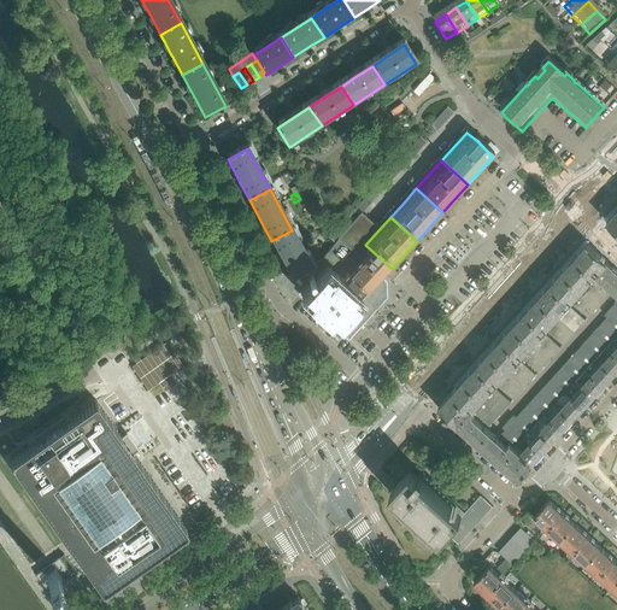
[(376,233),(363,221),(362,220),(358,222),(356,226),(353,228),(351,232),(348,234),(345,238),(342,240),(340,242),(339,245),(353,258),(365,245),(376,233)]
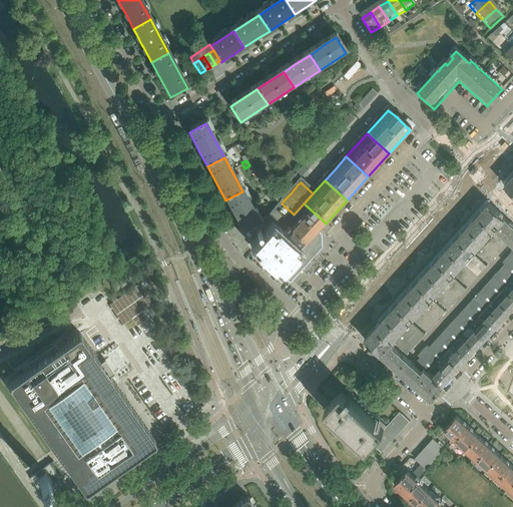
[(225,200),(235,219),(243,233),(244,233),(261,224),(242,191),(225,200)]
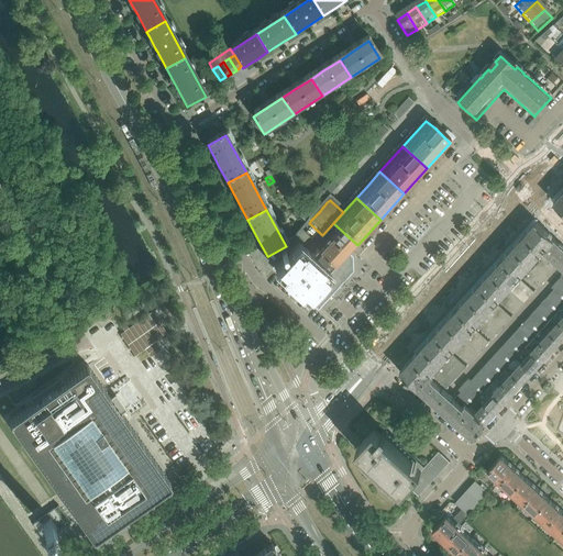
[(291,242),(286,246),(268,256),(267,256),(282,268),(277,273),(276,274),(318,312),(351,276),(350,264),(344,259),(357,245),(333,223),(322,235),(309,223),(308,224),(306,228),(302,231),(291,242)]
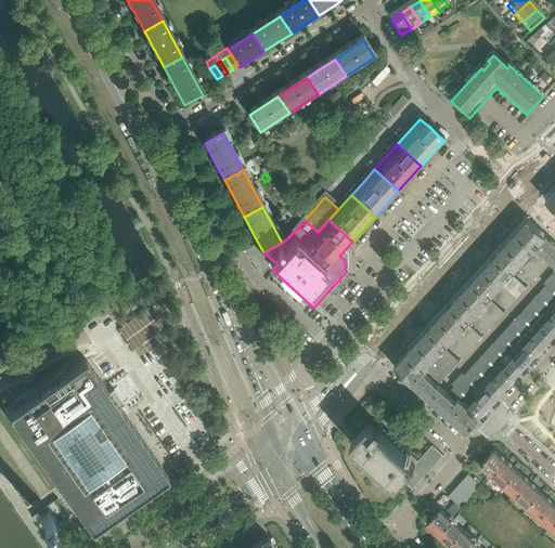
[(551,266),(554,271),(554,249),(545,242),(546,240),(528,224),(506,249),(539,279),(547,270),(532,256),(536,252),(551,266)]
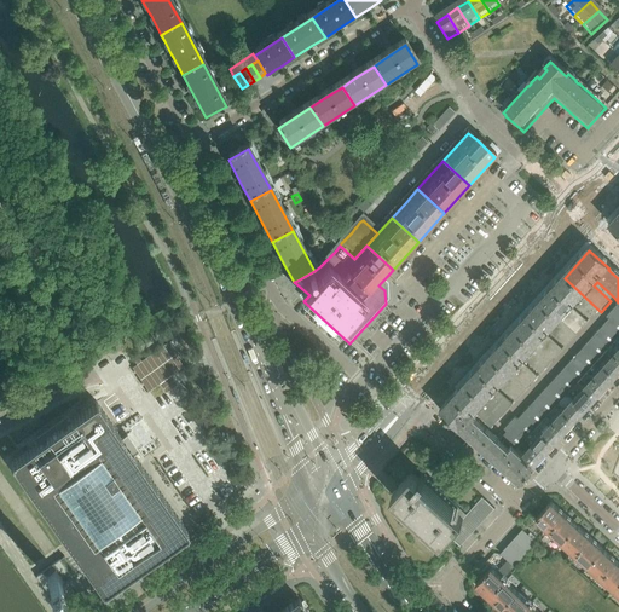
[(565,278),(549,296),(539,306),(576,340),(586,328),(570,312),(572,309),(590,324),(601,312),(565,278)]
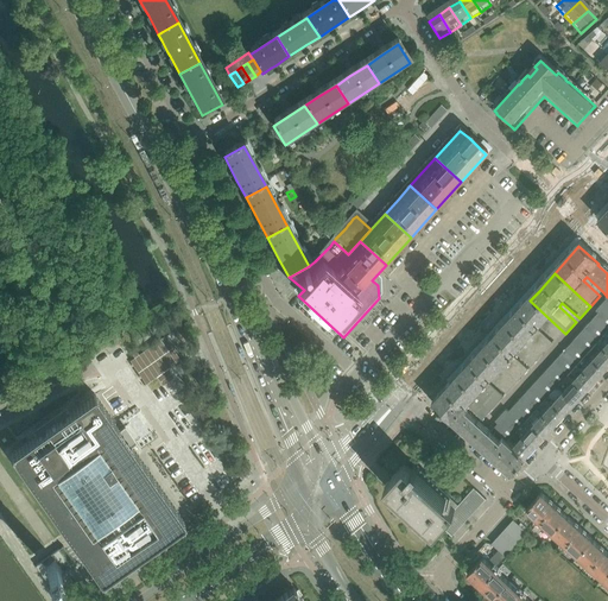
[(530,301),(514,317),(506,328),(542,360),(552,349),(536,333),(538,330),(555,346),(565,334),(530,301)]
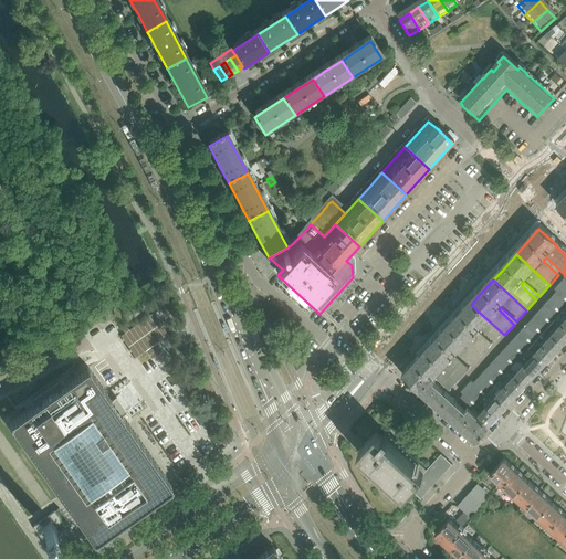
[(544,312),(565,333),(565,282),(555,294),(557,296),(544,312)]
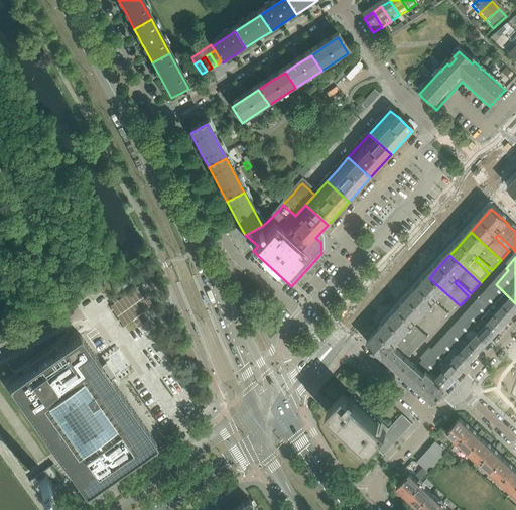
[(429,278),(417,290),(408,300),(438,329),(448,319),(433,305),(435,303),(450,315),(460,305),(429,278)]
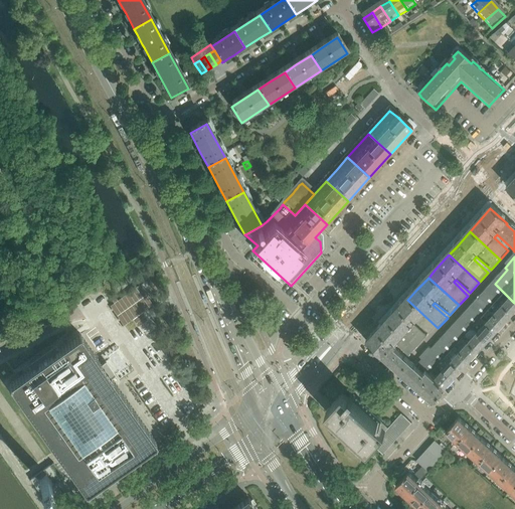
[(514,314),(514,303),(495,284),(444,340),(470,364),(511,319),(514,314)]
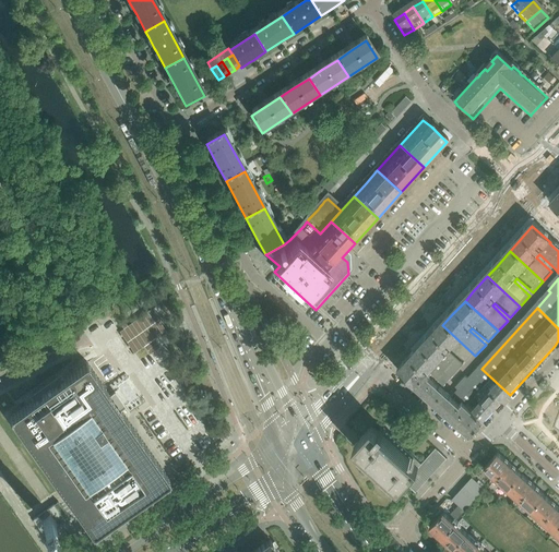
[(151,315),(119,337),(134,359),(144,352),(150,360),(161,352),(154,345),(157,343),(166,336),(155,322),(151,315)]
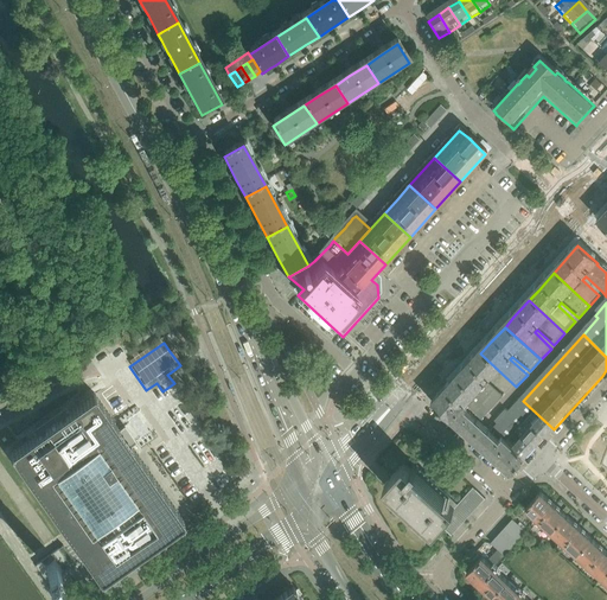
[(480,353),(457,380),(457,381),(492,413),(503,401),(486,385),(489,383),(505,399),(516,387),(480,353)]
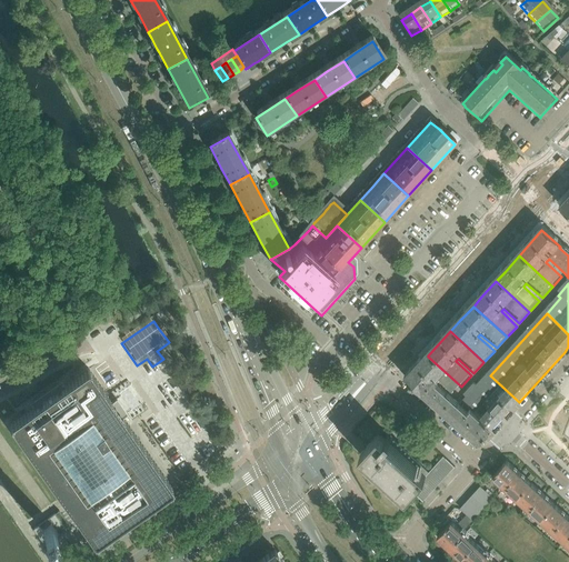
[(405,382),(422,399),(423,399),(443,417),(472,442),(478,449),(491,434),(491,433),(482,427),(472,417),(470,420),(459,410),(457,408),(453,405),(449,400),(433,387),(436,383),(451,398),(461,387),(428,357),(405,382)]
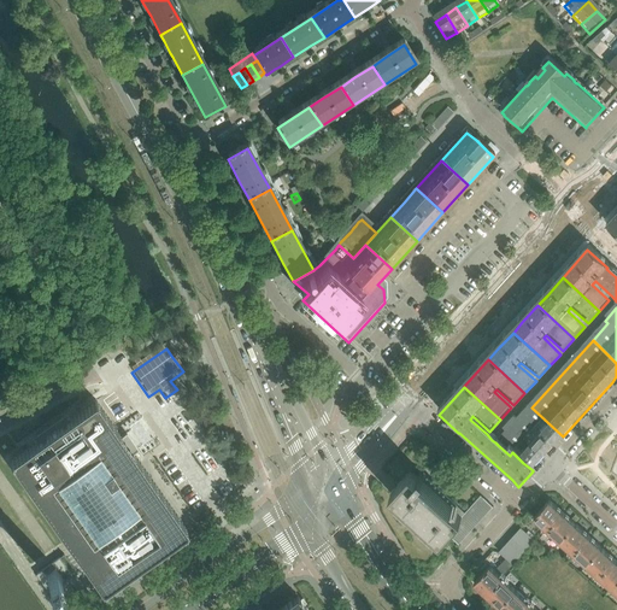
[(12,467),(12,468),(19,479),(76,559),(86,574),(101,596),(103,596),(104,597),(104,596),(107,594),(116,587),(117,587),(118,586),(121,588),(124,586),(129,582),(127,580),(128,579),(129,579),(136,573),(164,555),(172,547),(187,538),(186,537),(187,537),(181,527),(177,522),(164,503),(134,461),(133,459),(127,451),(122,444),(121,443),(115,434),(97,408),(97,409),(95,408),(87,414),(84,415),(78,420),(29,455),(22,459),(21,461),(12,467)]
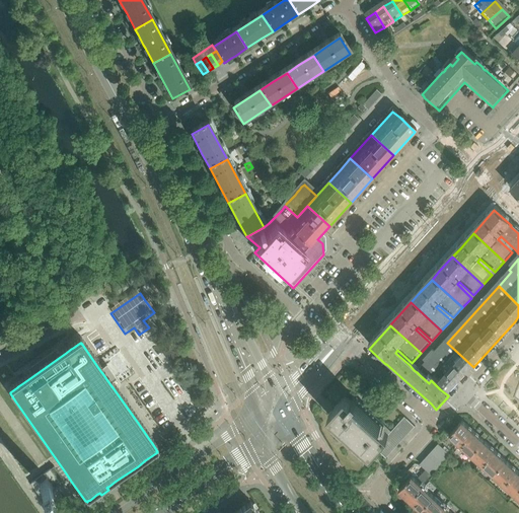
[(448,395),(473,367),(447,343),(434,357),(432,355),(422,366),(424,368),(419,374),(429,383),(431,380),(440,389),(448,395)]
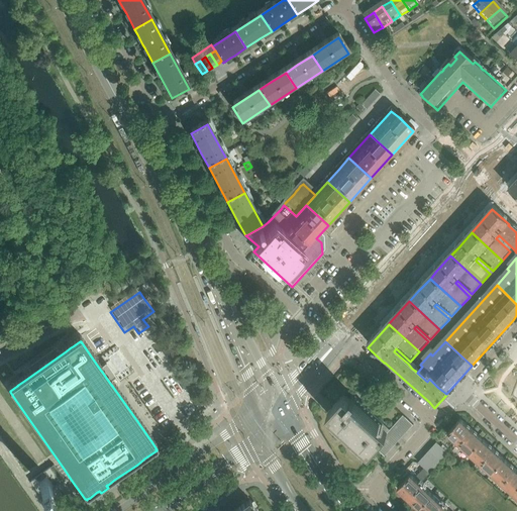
[(383,443),(392,451),(400,443),(390,434),(390,435),(355,405),(355,404),(352,402),(349,405),(344,400),(327,418),(371,457),(375,452),(379,447),(383,443)]
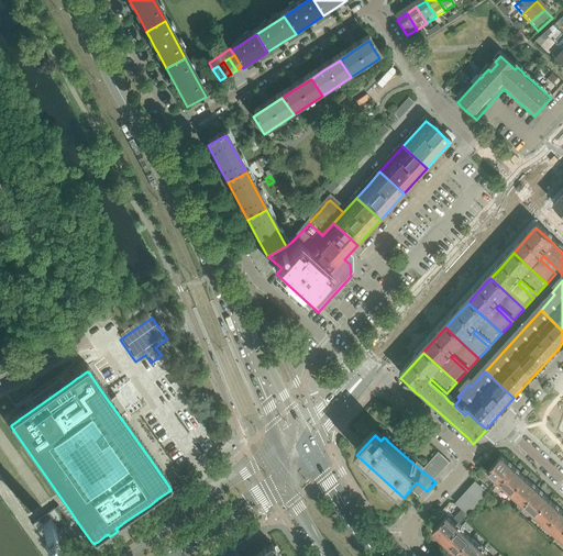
[(433,463),(444,473),(449,468),(450,469),(451,468),(439,457),(433,463)]
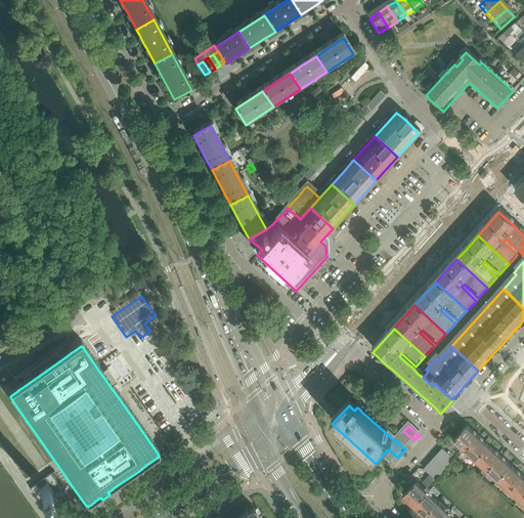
[(476,465),(488,450),(467,430),(453,444),(476,465)]
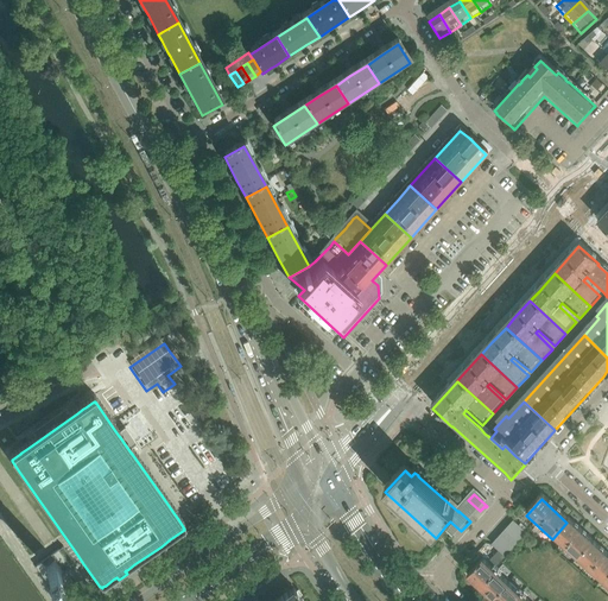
[(463,506),(475,516),(480,511),(468,500),(463,506)]
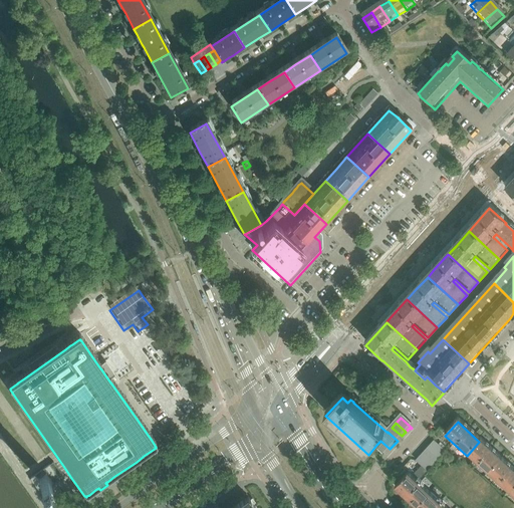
[(388,432),(398,441),(402,436),(392,428),(388,432)]
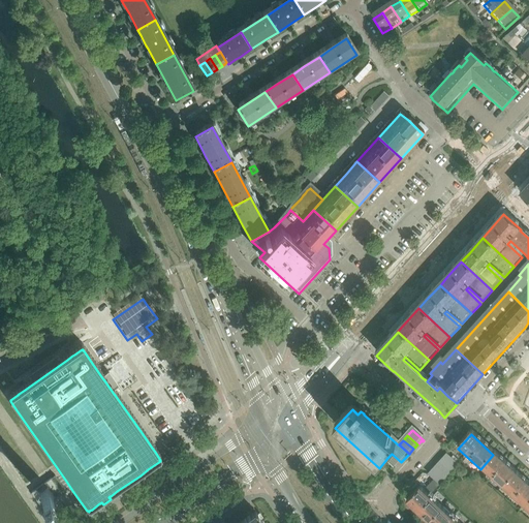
[(401,462),(392,454),(387,458),(397,467),(401,462)]
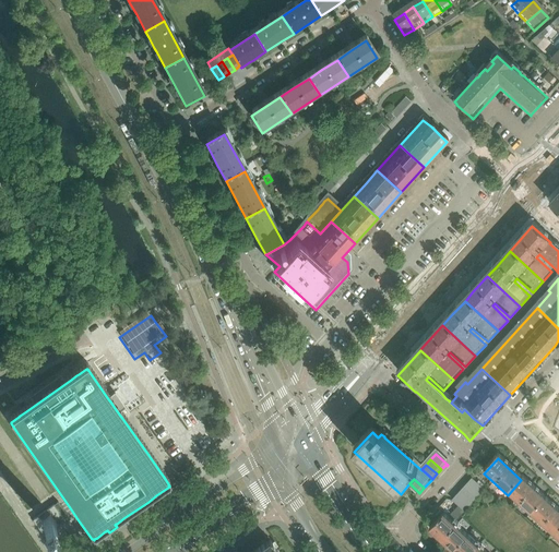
[(521,480),(508,495),(531,516),(545,501),(521,480)]
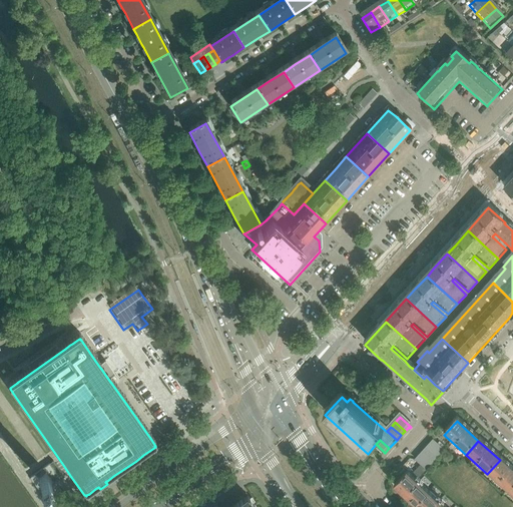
[(385,453),(376,444),(372,449),(374,451),(382,459),(383,458),(381,457),(385,453)]
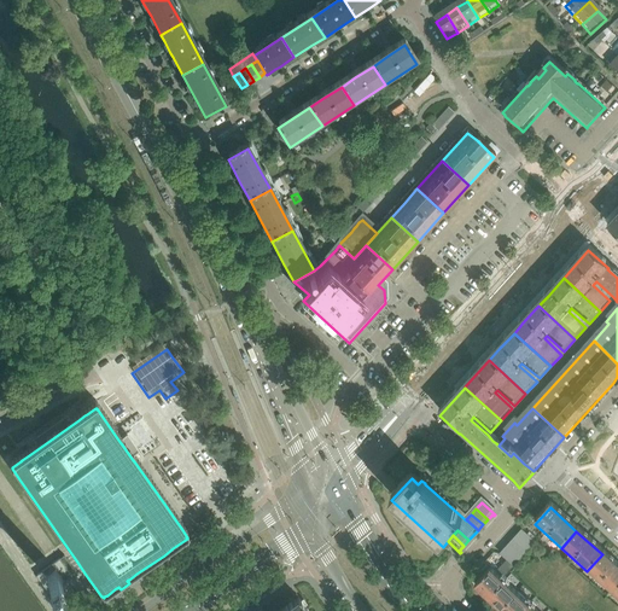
[(518,543),(530,553),(535,548),(523,537),(518,543)]
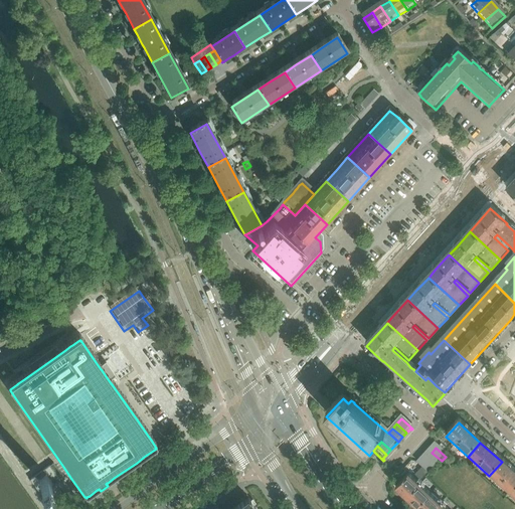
[(427,458),(437,466),(442,461),(432,453),(427,458)]
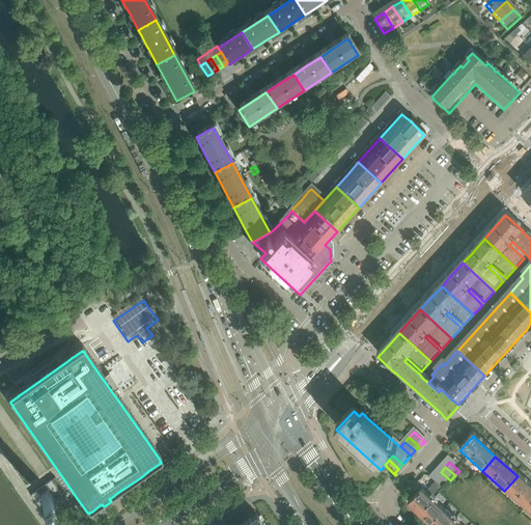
[(436,476),(446,486),(450,480),(441,472),(436,476)]
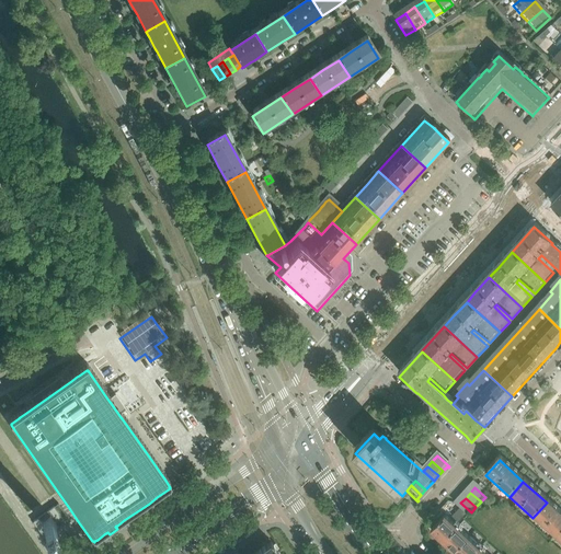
[(460,503),(456,508),(466,518),(471,512),(460,503)]
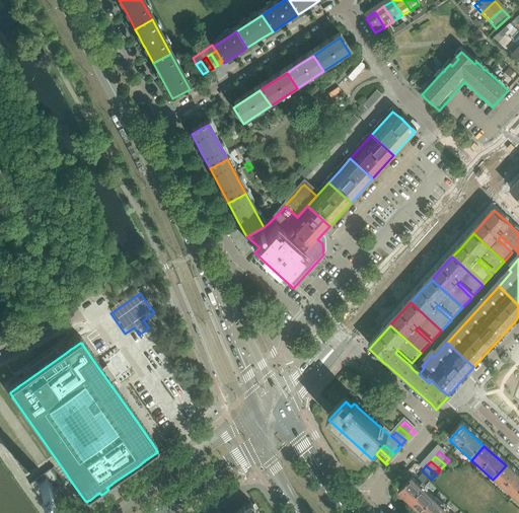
[(518,478),(506,465),(493,480),(515,500),(518,495),(518,478)]
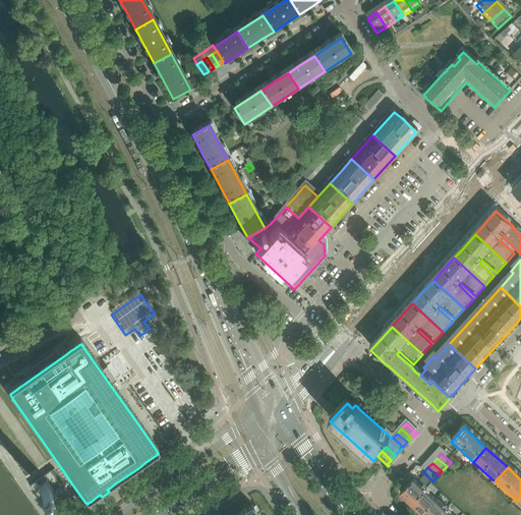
[(50,477),(49,477),(53,482),(57,479),(56,477),(54,473),(53,474),(50,477)]
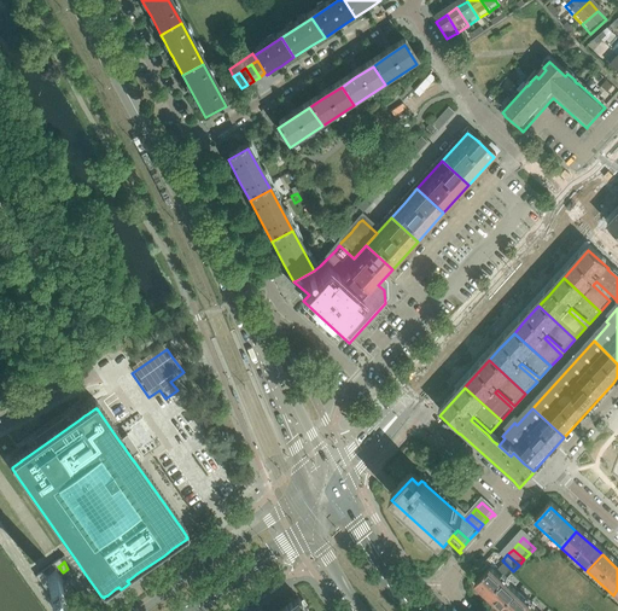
[(507,610),(518,599),(490,574),(474,591),(496,610),(507,610)]
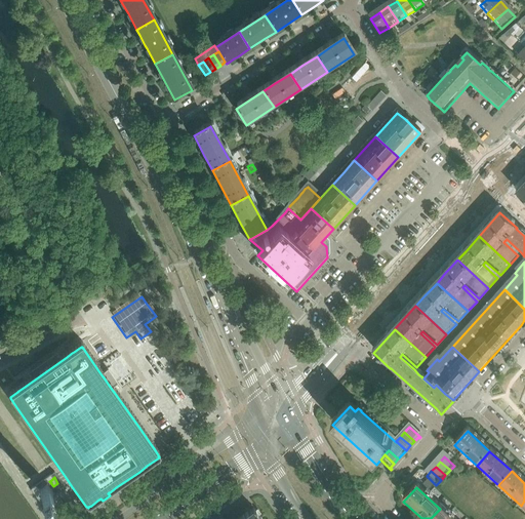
[(40,493),(40,494),(41,494),(44,500),(44,501),(45,501),(46,500),(50,496),(51,496),(52,495),(50,495),(47,490),(47,489),(46,489),(46,490),(42,493),(40,493)]
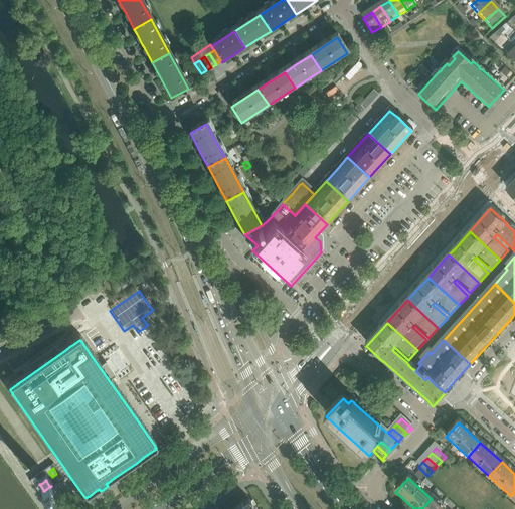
[(442,508),(432,499),(422,508),(442,508)]
